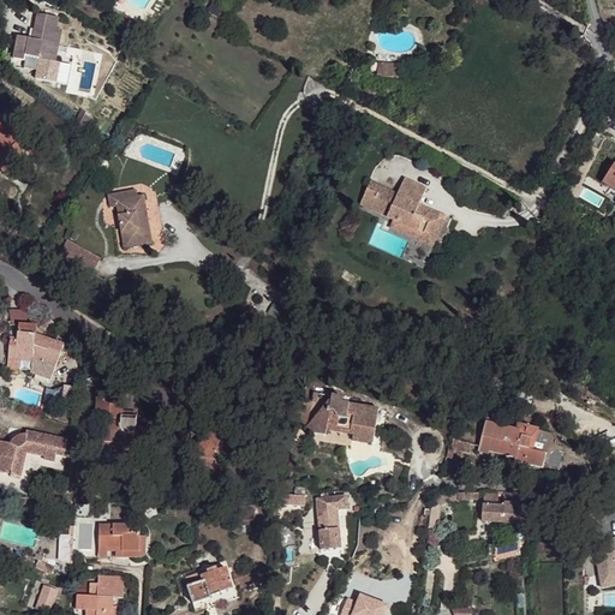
[(60,21),(37,16),(33,37),(18,35),(13,57),(24,59),(24,57),(49,63),(58,31),(60,21)]
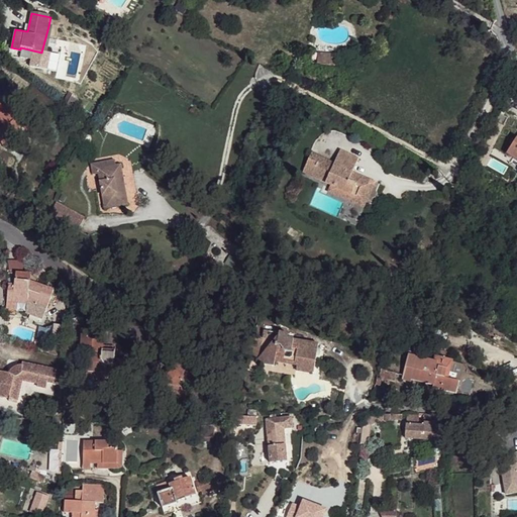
[(111,20),(100,13),(94,23),(107,31),(112,24),(110,23),(111,20)]
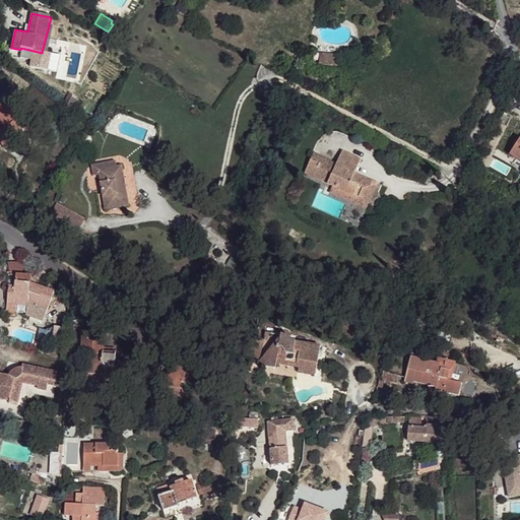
[(53,27),(49,26),(42,53),(47,54),(53,27)]
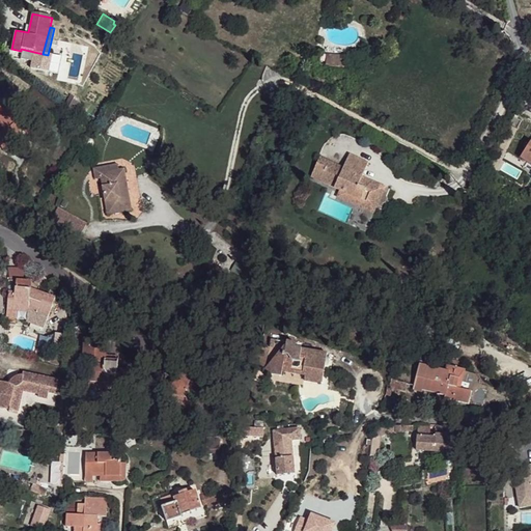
[(5,109),(0,103),(0,135),(7,144),(25,130),(17,119),(21,116),(11,104),(5,109)]
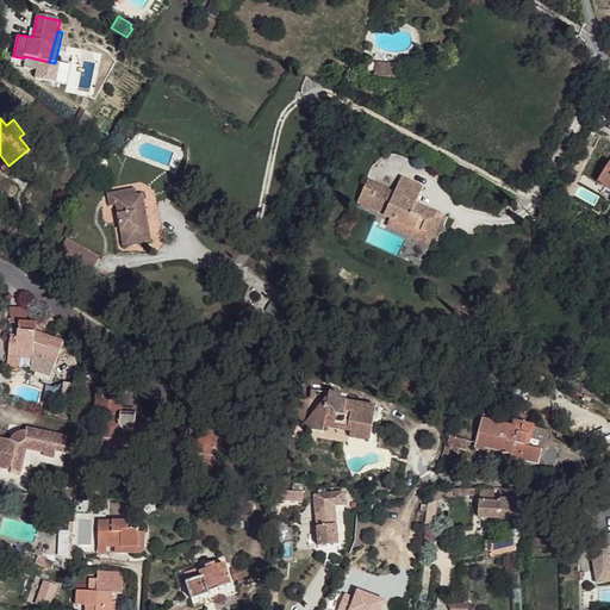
[(33,156),(29,149),(8,166),(13,173),(33,156)]
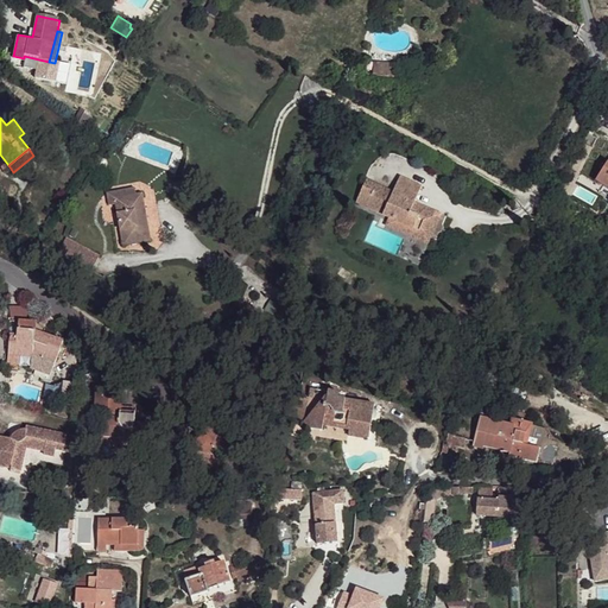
[(607,163),(597,181),(607,187),(607,163)]
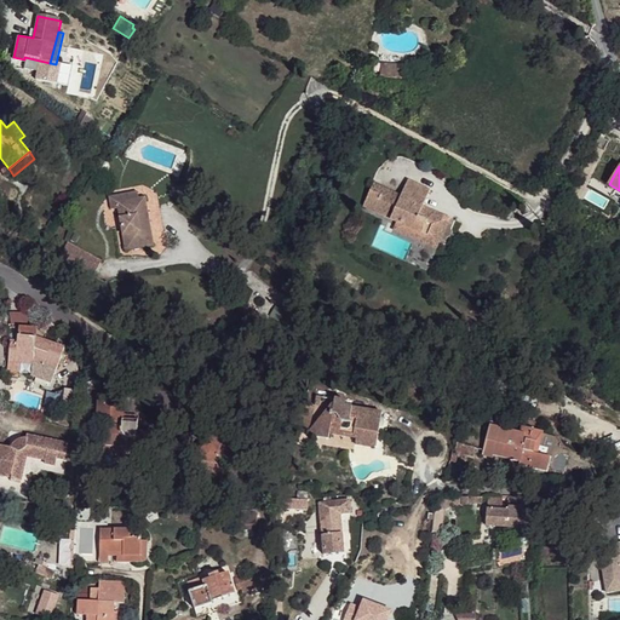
[(430,193),(409,183),(402,199),(374,187),(365,211),(399,225),(411,231),(409,234),(436,246),(443,231),(441,229),(445,219),(423,208),(430,193)]
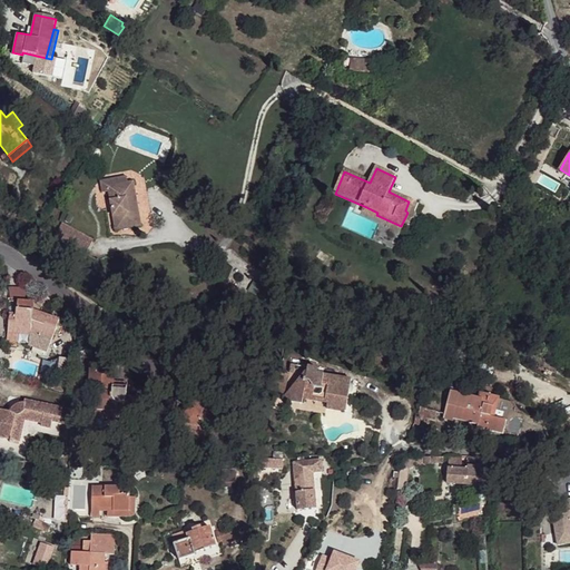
[(127,176),(98,180),(100,193),(106,192),(106,187),(128,183),(127,176)]
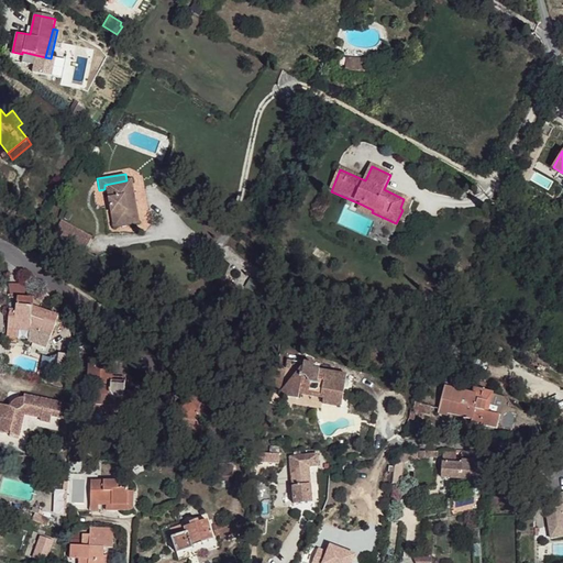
[(127,180),(105,185),(111,228),(130,225),(128,211),(134,210),(130,179),(127,180)]
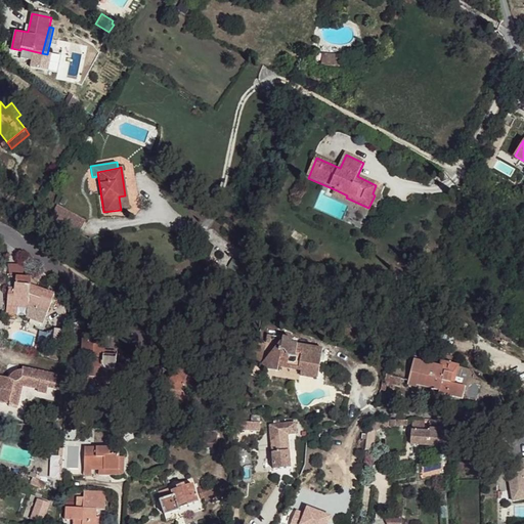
[(378,197),(375,195),(368,208),(346,198),(347,195),(337,190),(334,198),(369,214),(372,210),(378,197)]
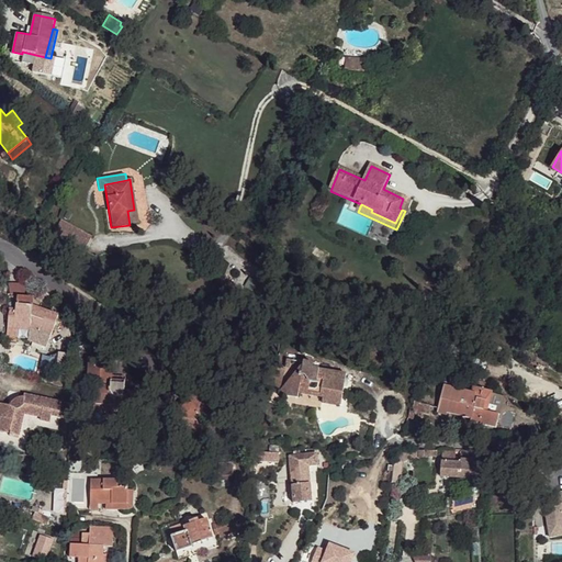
[(134,210),(127,211),(130,225),(136,224),(134,210)]
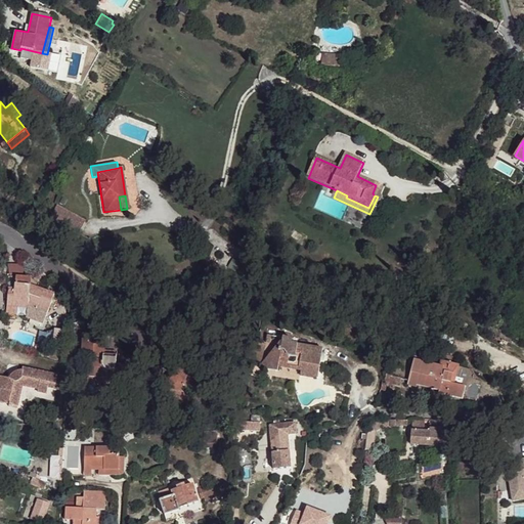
[(55,203),(48,216),(62,225),(70,212),(55,203)]
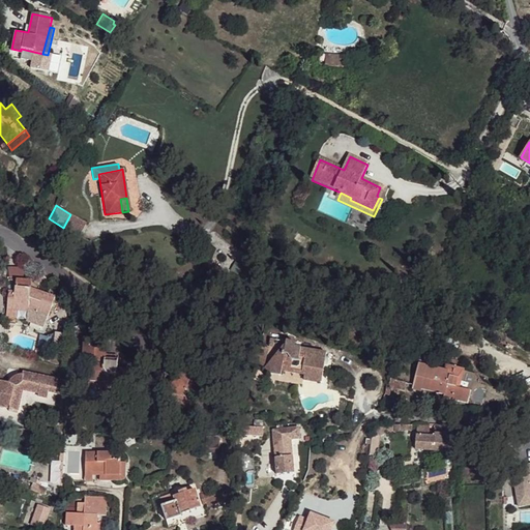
[(85,222),(70,214),(63,228),(78,235),(85,222)]
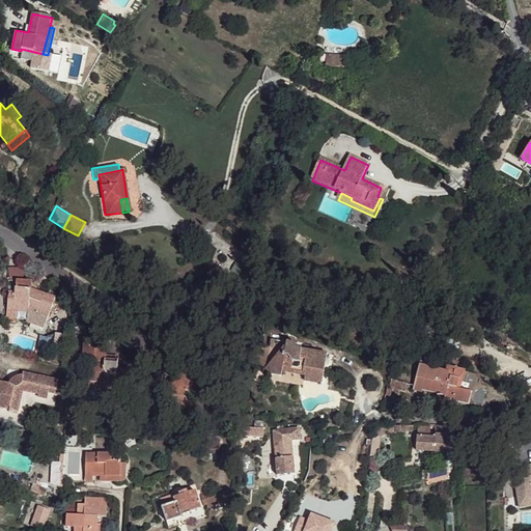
[(32,287),(17,285),(16,297),(10,297),(8,310),(29,312),(30,311),(51,317),(55,300),(32,292),(32,287)]
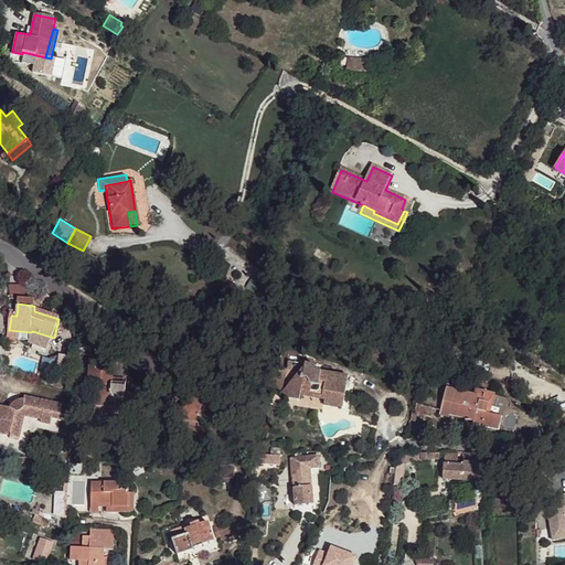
[(470,359),(455,347),(449,352),(465,364),(470,359)]
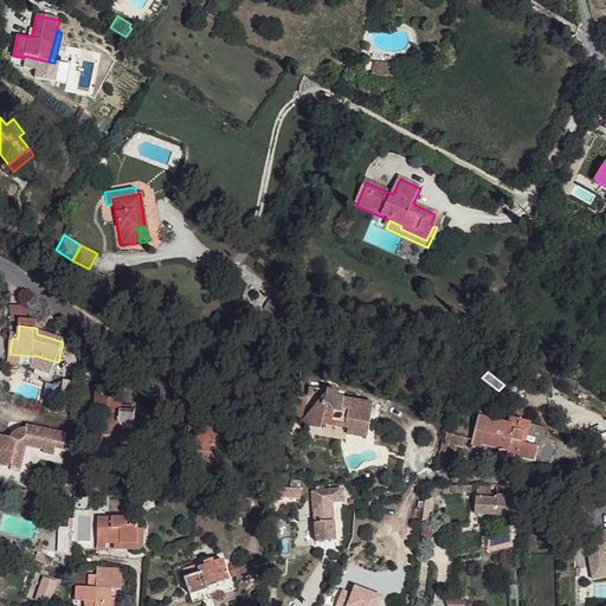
[(122,388),(97,386),(96,411),(103,411),(102,437),(121,438),(122,440),(146,442),(147,424),(134,423),(134,412),(120,411),(121,407),(122,388)]
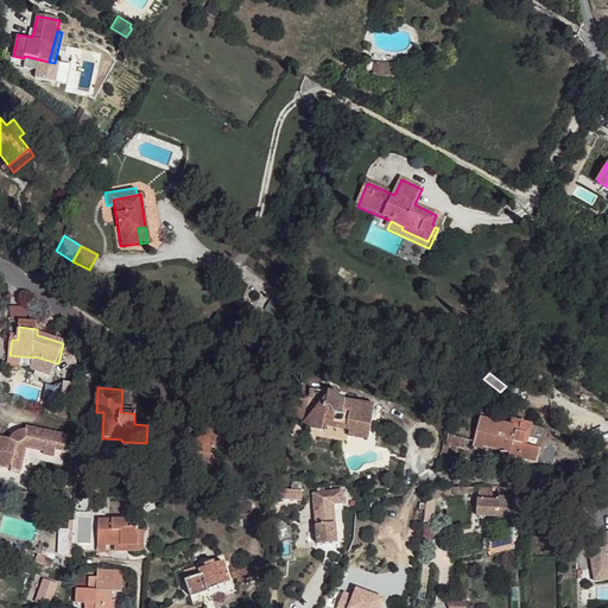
[(325,392),(308,390),(302,422),(323,398),(325,392)]
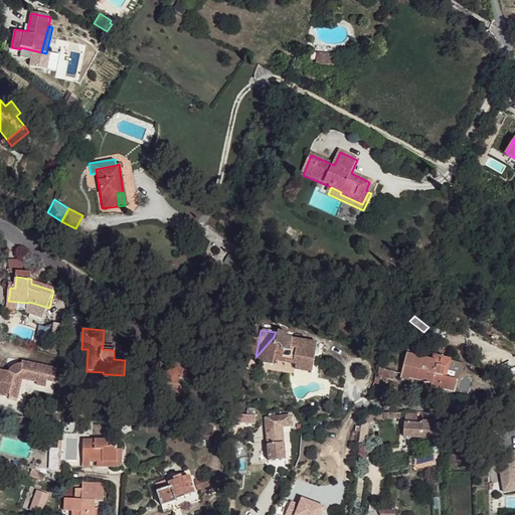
[(286,334),(276,332),(274,337),(255,357),(260,364),(272,365),(272,359),(294,364),(311,366),(315,343),(286,338),(286,334)]
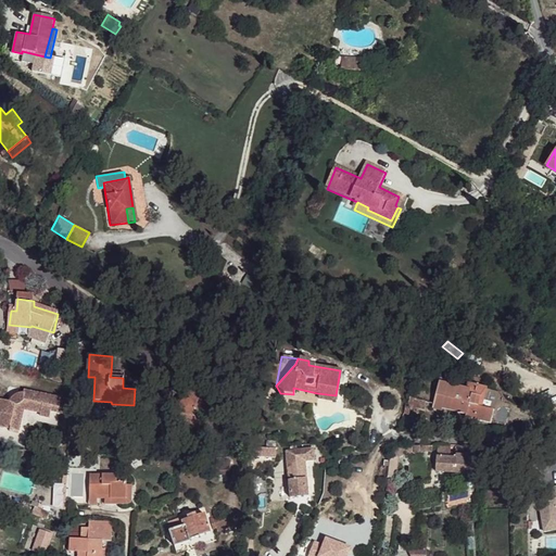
[(279,366),(272,364),(264,391),(275,386),(279,366)]
